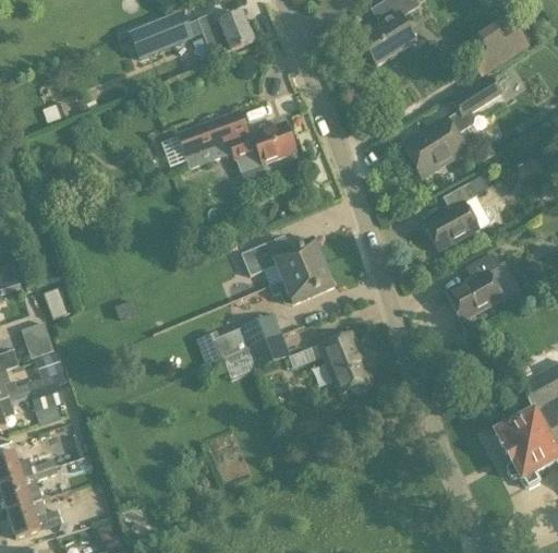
[(415,40),(400,15),(419,4),(416,0),(381,0),(370,8),(378,22),(358,35),(375,64),(415,40)]
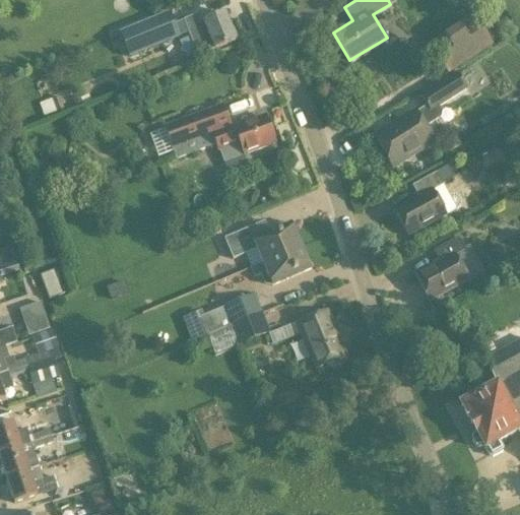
[(120,28),(130,53),(178,34),(168,9),(120,28)]
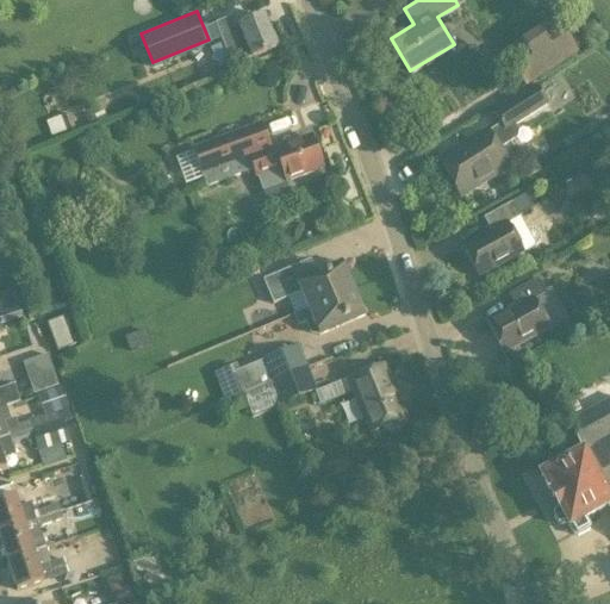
[(216,19),(207,22),(215,38),(221,35),(231,62),(275,44),(262,11),(237,22),(235,12),(216,19)]
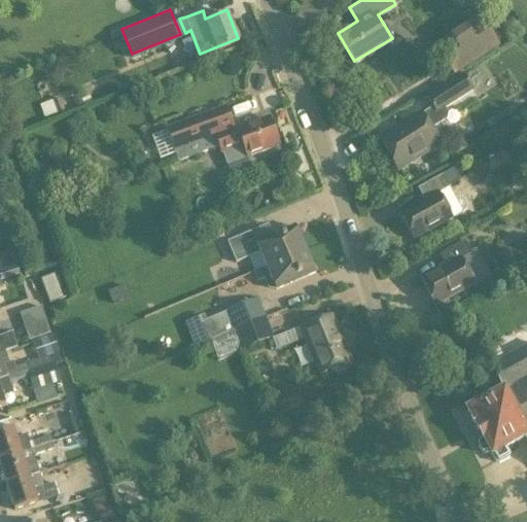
[(433,41),(453,73),(498,44),(480,13),(433,41)]
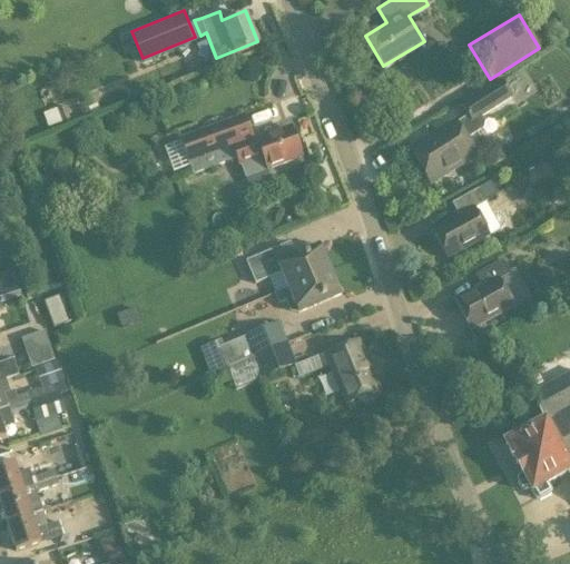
[(480,115),(512,95),(500,76),(459,100),(467,112),(472,120),(480,115)]
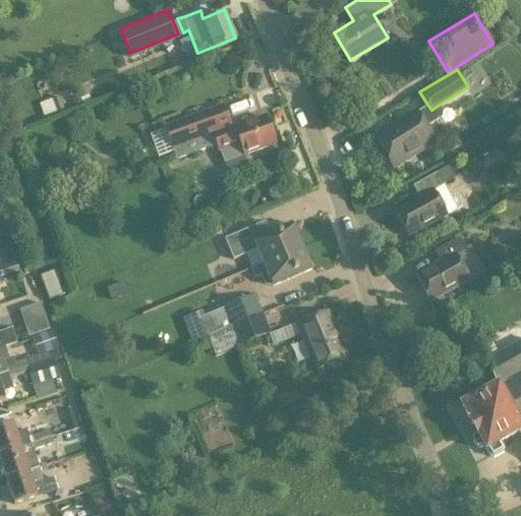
[(59,94),(44,100),(48,112),(63,106),(59,94)]
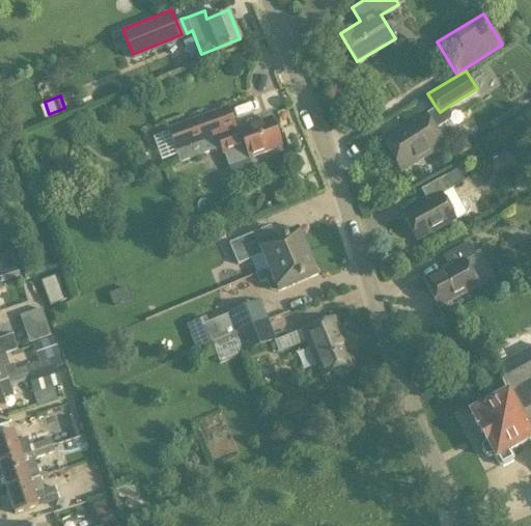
[(221,143),(228,163),(279,143),(268,116),(254,121),(253,118),(235,126),(227,104),(166,126),(167,129),(152,134),(162,157),(176,151),(178,159),(221,143)]
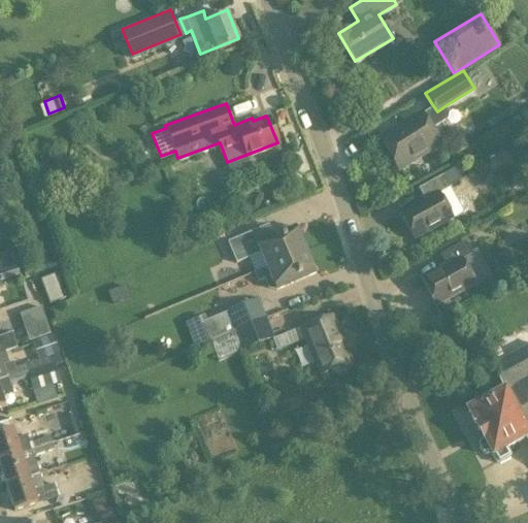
[(449,111),(444,106),(437,111),(432,104),(421,111),(380,137),(397,165),(438,140),(431,128),(447,118),(449,111)]
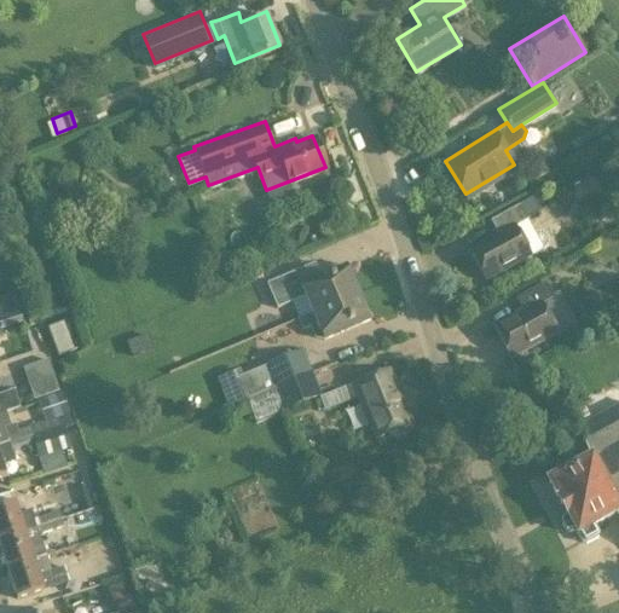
[(538,227),(534,229),(519,201),(490,218),(497,231),(469,247),(486,277),(544,246),(543,244),(545,243),(547,242),(548,240),(549,236),(548,232),(545,230),(542,229),(538,227)]
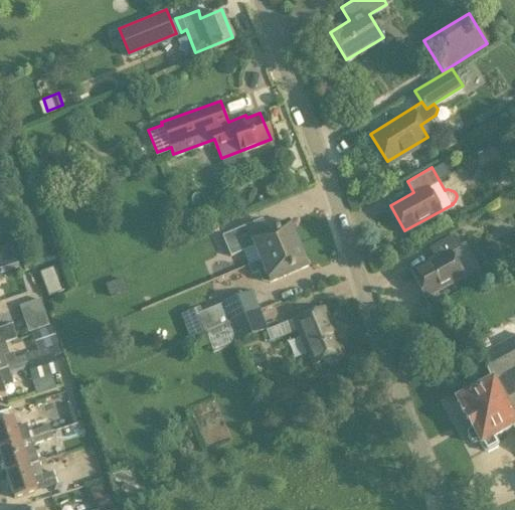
[(261,229),(255,218),(221,233),(230,253),(253,243),(260,258),(298,241),(288,218),(261,229)]
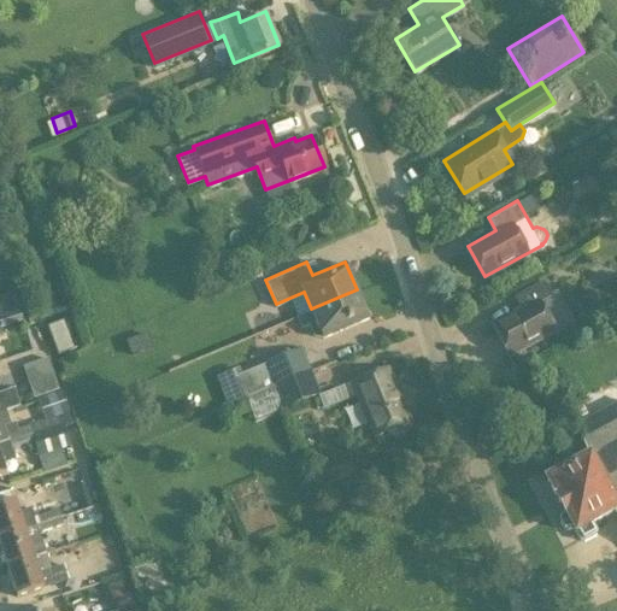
[(513,293),(521,307),(492,323),(509,354),(553,330),(573,319),(557,289),(552,293),(542,277),(513,293)]
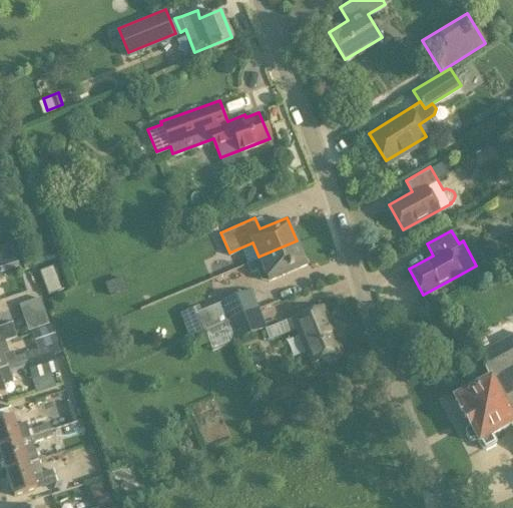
[(259,257),(245,262),(249,271),(255,269),(260,278),(268,280),(269,279),(306,263),(297,240),(259,257)]
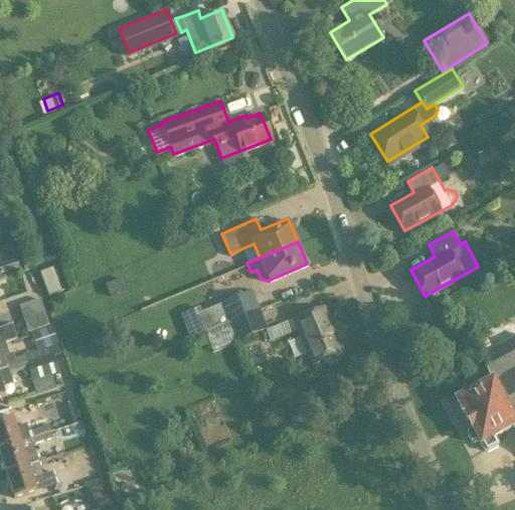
[(48,293),(61,288),(69,284),(61,266),(53,268),(52,265),(39,270),(48,293)]
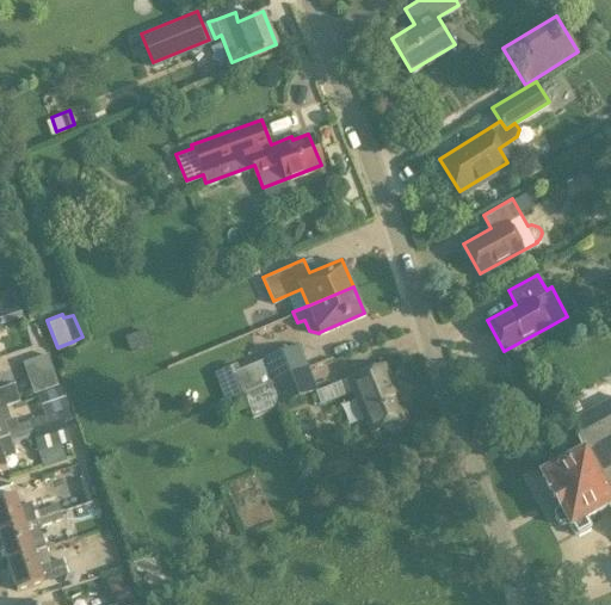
[(271,380),(271,381),(308,365),(298,341),(260,357),(261,358),(232,370),(241,391),(271,380)]
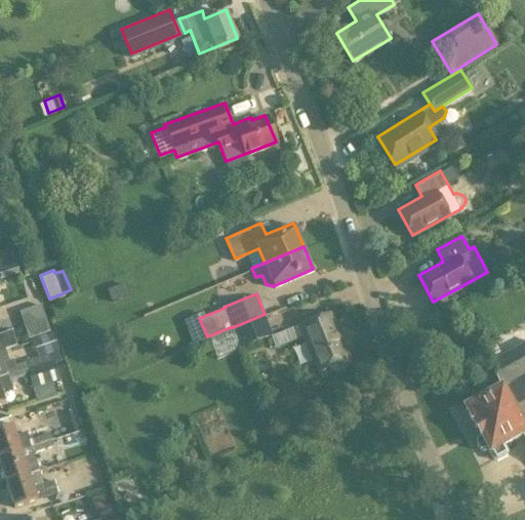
[(48,329),(40,303),(19,310),(28,336),(32,334),(48,329)]
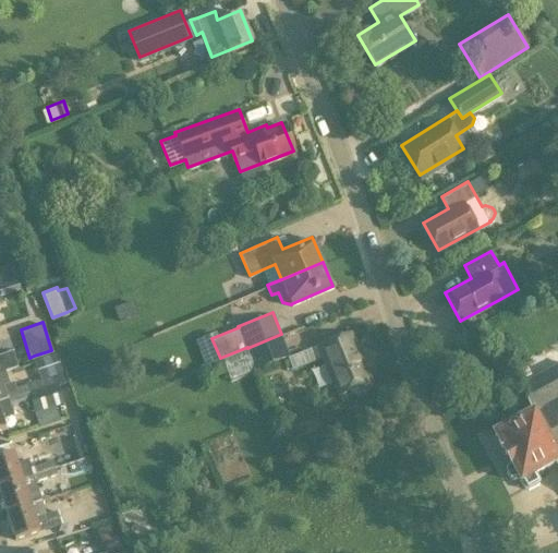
[(371,380),(351,329),(317,344),(337,393),(371,380)]
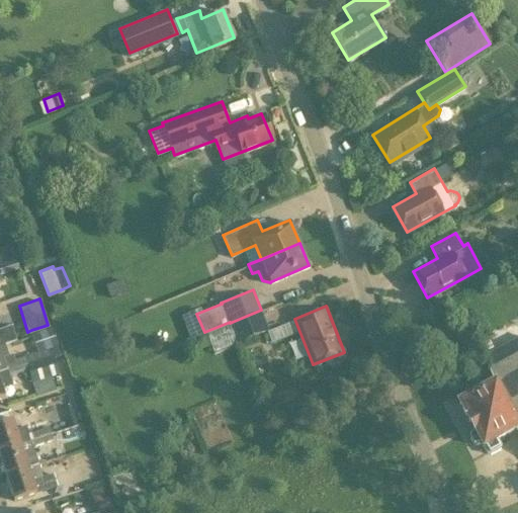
[(261,310),(230,323),(237,341),(263,331),(269,328),(261,310)]
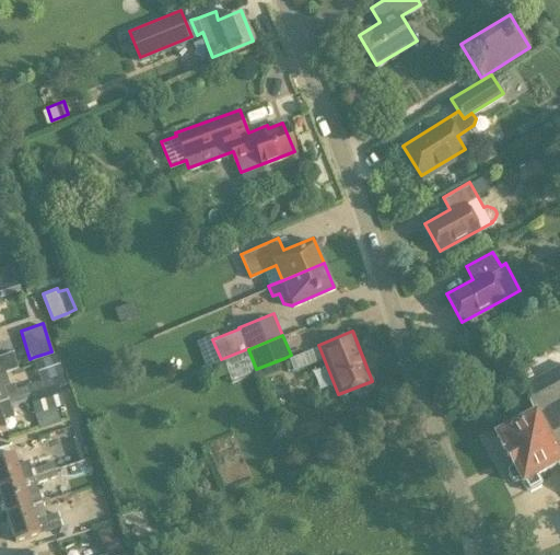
[(0,370),(0,371),(18,365),(12,349),(0,353),(0,370)]
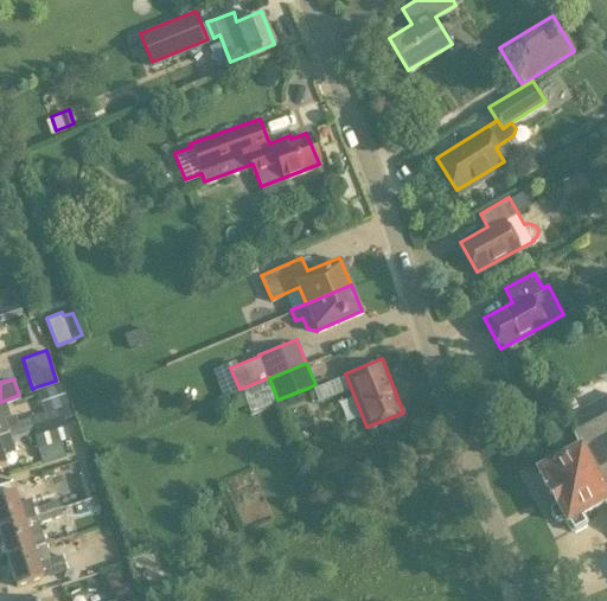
[(572,529),(585,523),(581,513),(606,502),(606,504),(606,392),(566,416),(581,443),(537,468),(554,502),(548,506),(556,518),(566,517),(572,529)]
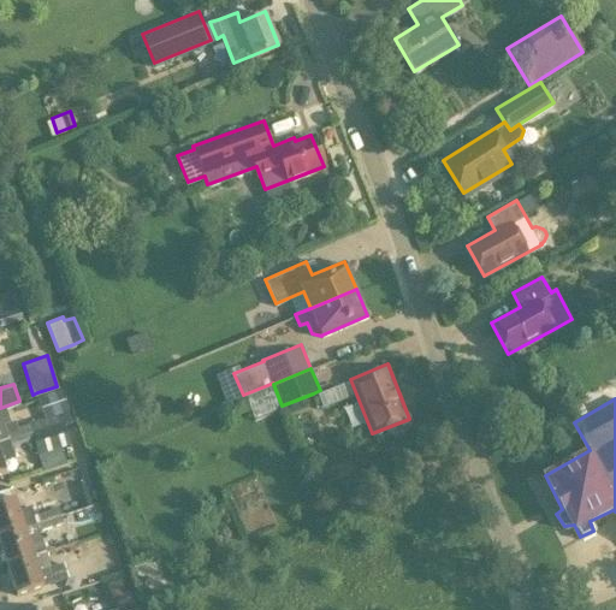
[(0,438),(60,420),(58,410),(45,415),(28,421),(28,424),(6,431),(4,421),(5,421),(0,408),(0,407),(0,438)]
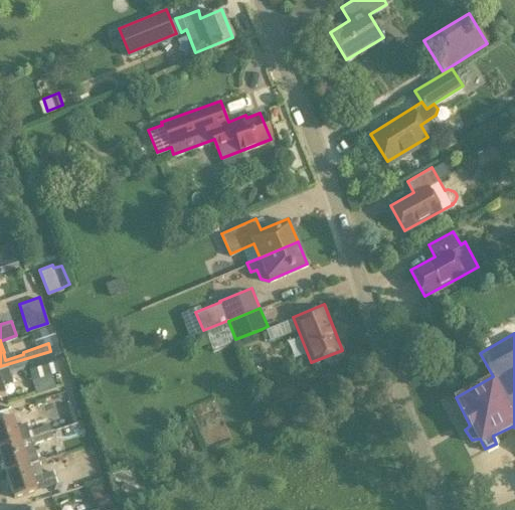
[(32,378),(58,369),(52,350),(50,351),(0,366),(0,394),(4,393),(1,383),(12,380),(9,372),(28,365),(32,378)]
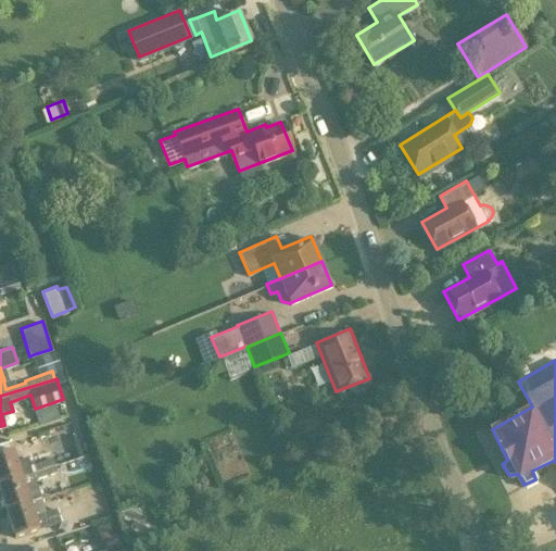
[(0,451),(0,480),(54,463),(52,458),(30,464),(27,454),(16,459),(12,448),(0,451)]
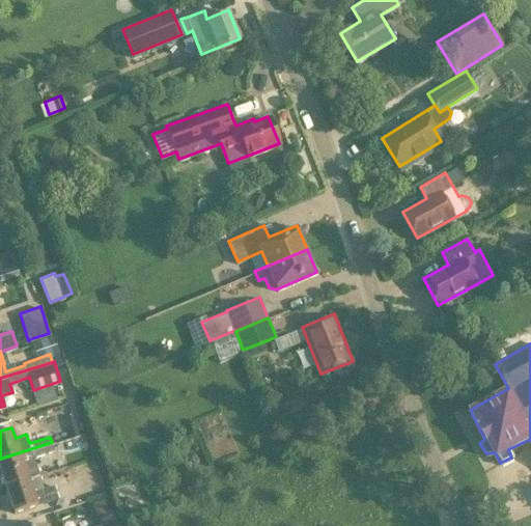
[(52,442),(0,459),(0,467),(6,486),(40,474),(34,454),(54,448),(52,442)]
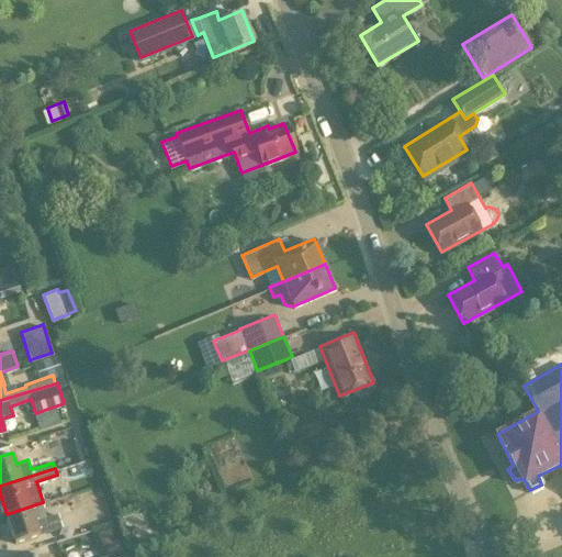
[(63,525),(58,512),(46,515),(43,502),(7,514),(15,541),(40,532),(51,528),(51,530),(63,525)]
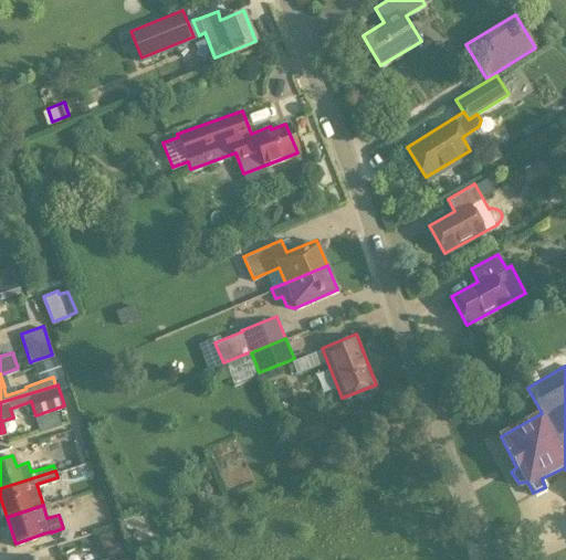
[(102,548),(116,543),(112,529),(97,534),(102,548)]
